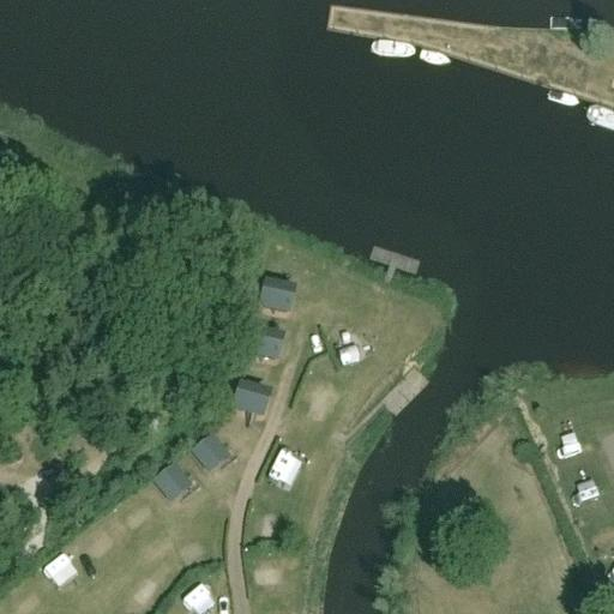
[(290,309),(276,305),(281,290),(264,286),(254,314),(287,324),(290,309)]
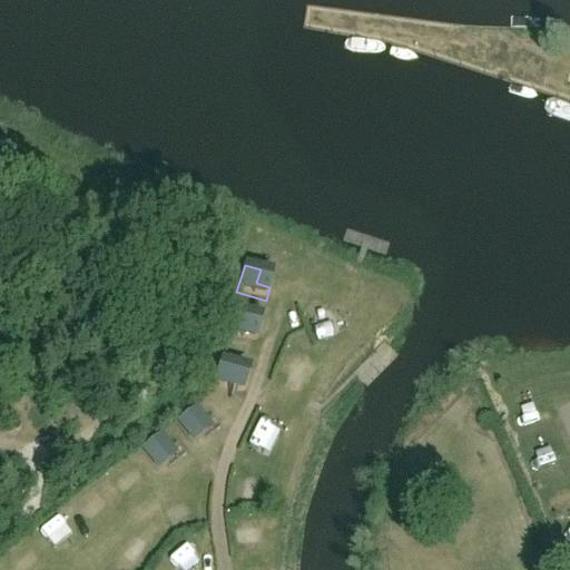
[(245,328),(249,315),(234,311),(226,337),(255,346),(259,333),(245,328)]
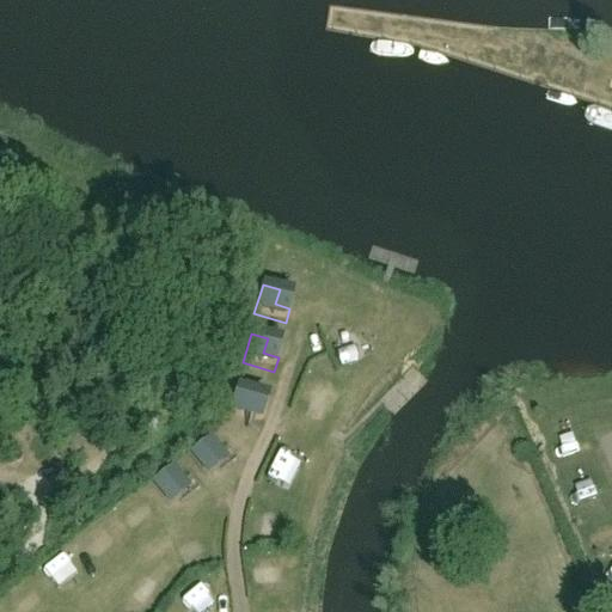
[(228,417),(245,422),(249,411),(263,415),(269,397),(238,389),(228,417)]
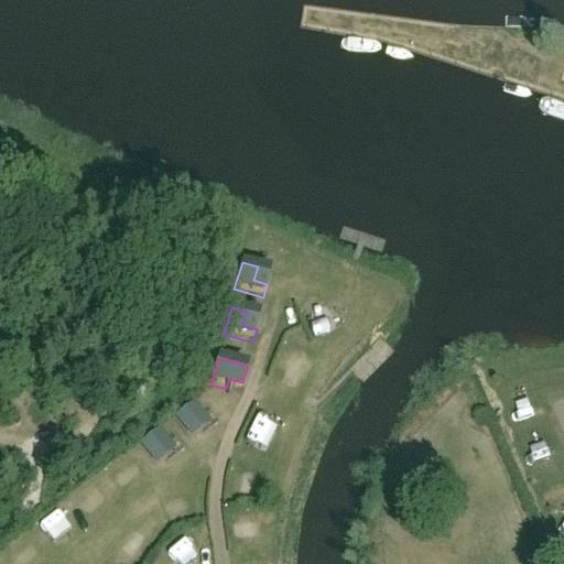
[(177,420),(191,436),(199,430),(196,424),(204,419),(195,407),(177,420)]
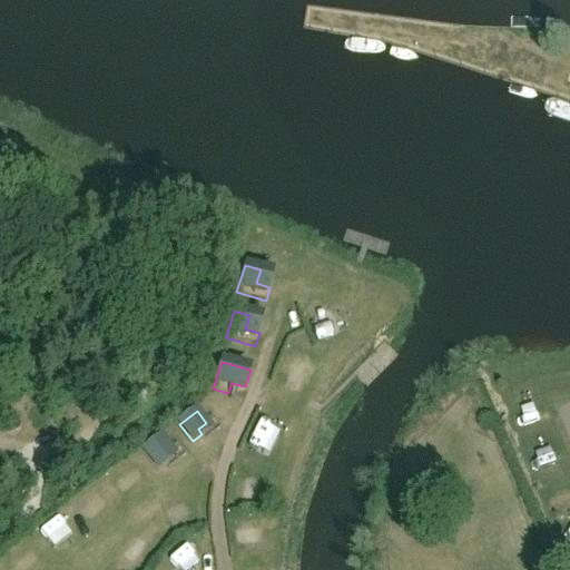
[(145,452),(158,469),(167,462),(163,457),(170,450),(161,439),(145,452)]
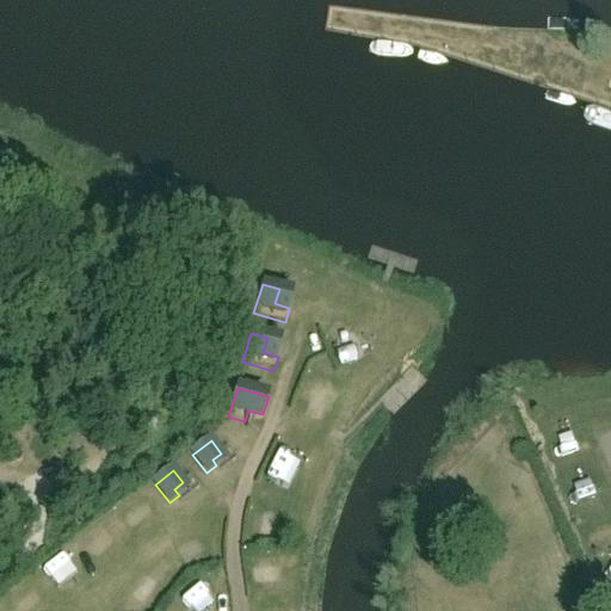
[(443,610),(423,597),(413,610),(443,610)]
